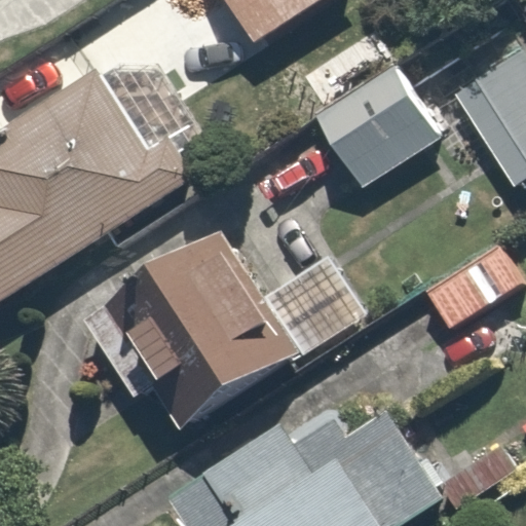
[(331,0),(221,0),(255,50),(331,0)]
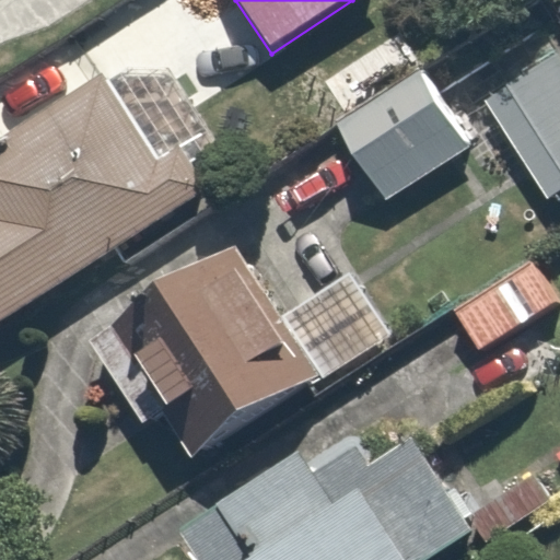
[(559,184),(559,45),(550,30),(465,83),(537,199),(559,184)]
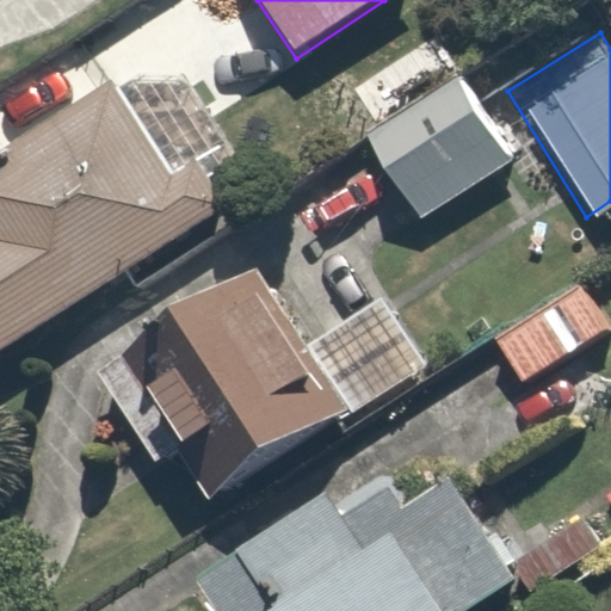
[(140,129),(90,50),(0,106),(0,351),(238,199),(178,105),(140,129)]
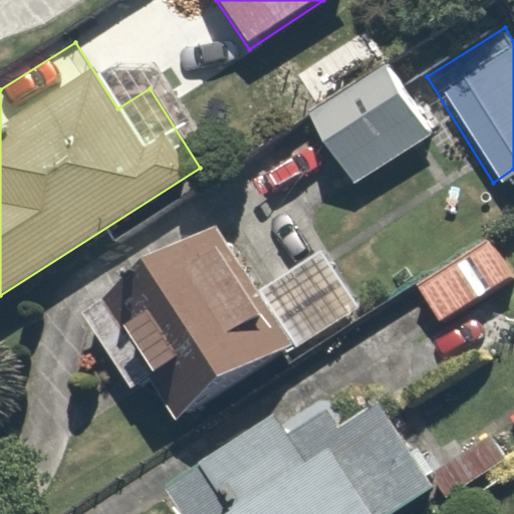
[(434,135),(382,55),(300,107),(351,187),(434,135)]
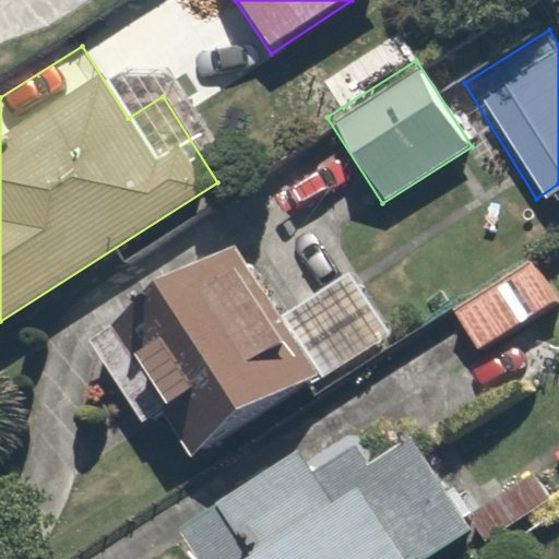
[(181,470),(377,334),(328,265),(258,314),(199,230),(74,317),(181,470)]
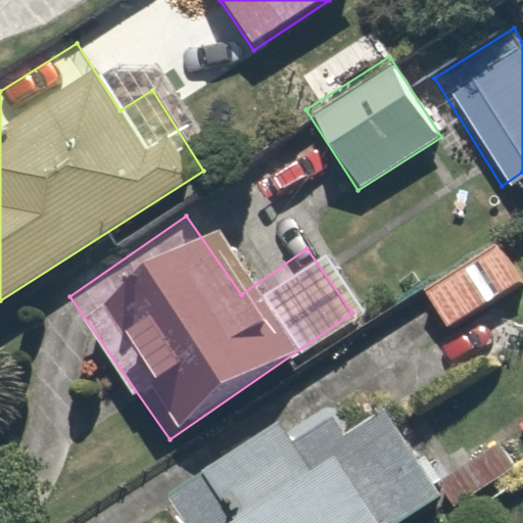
[(401,336),(437,388),(522,328),(522,271),(498,236),(415,294),(430,317),(401,336)]
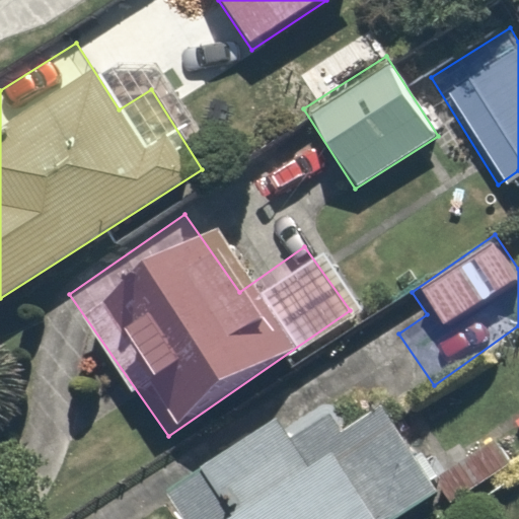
[(291,422),(278,402),(153,488),(174,518),(375,518),(431,480),(369,390),(340,411),(328,395),(291,422)]
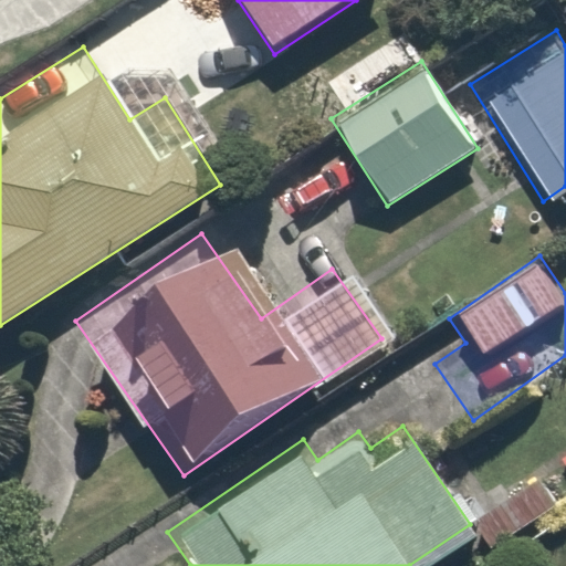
All buildings are outlined.
